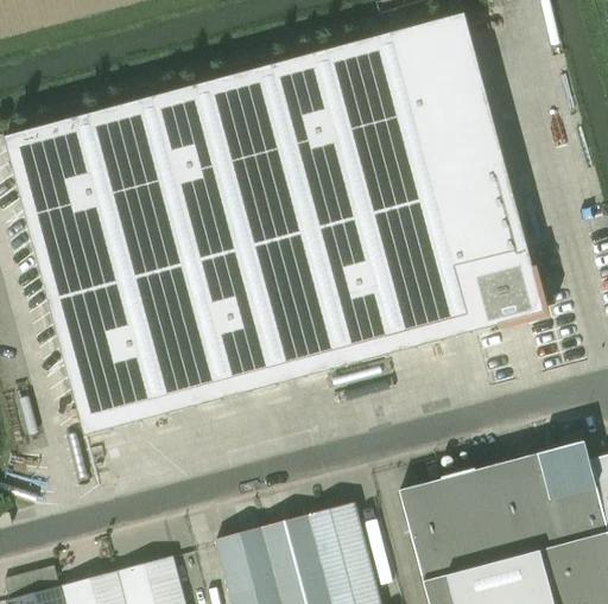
[(463,12),(5,135),(83,434),(545,312),(463,12)]
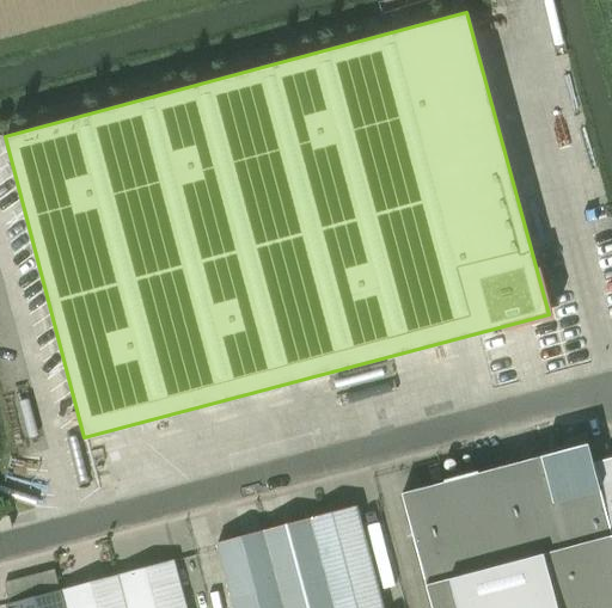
[(587,442),(401,491),(432,607),(611,607),(611,454),(592,460),(587,442)]
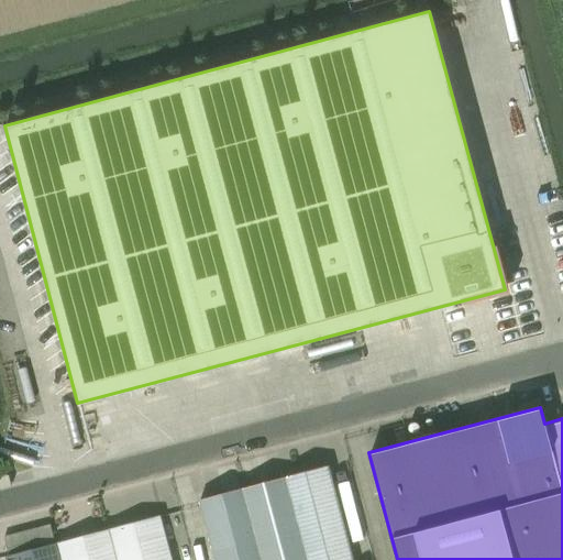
[(352,559),(327,463),(255,482),(276,559),(352,559)]
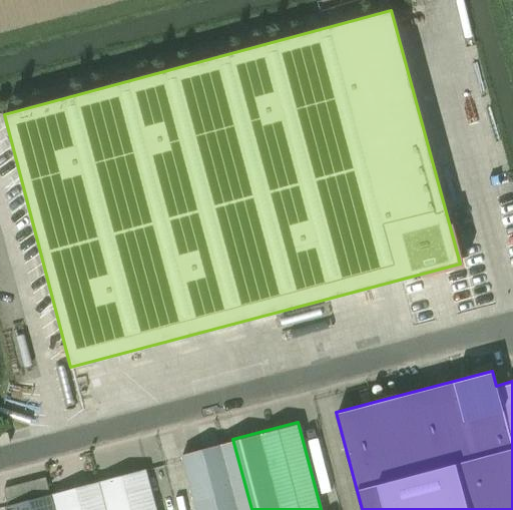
[(251,509),(232,439),(207,446),(223,509),(251,509)]
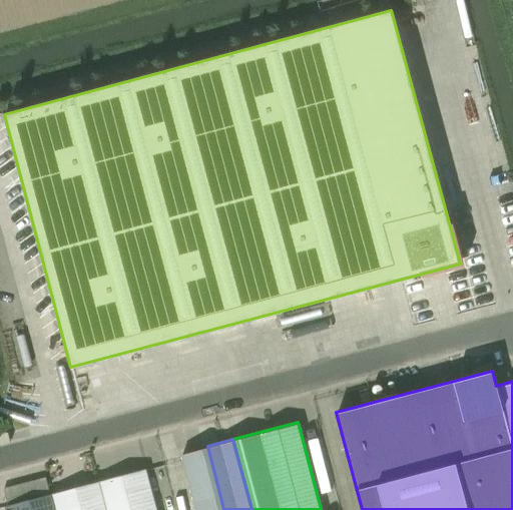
[(223,509),(207,446),(181,453),(195,509),(223,509)]
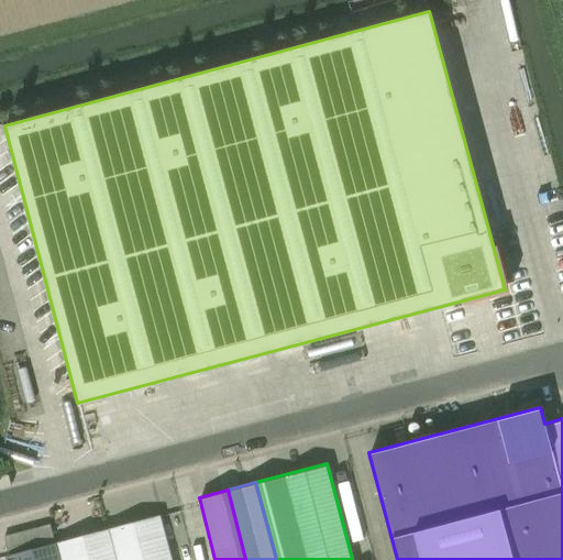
[(106,527),(114,559),(170,559),(159,514),(106,527)]
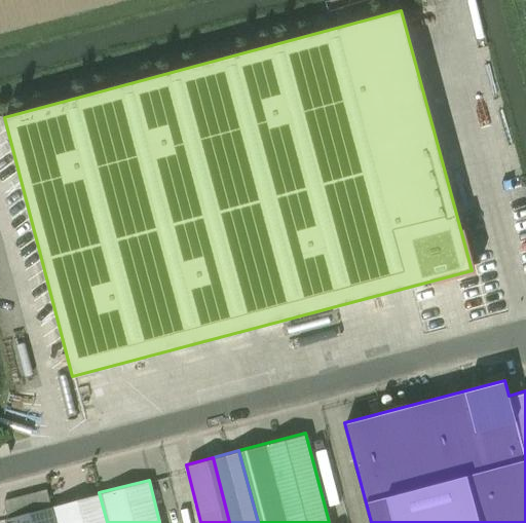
[(55,522),(107,522),(99,492),(51,505),(55,522)]
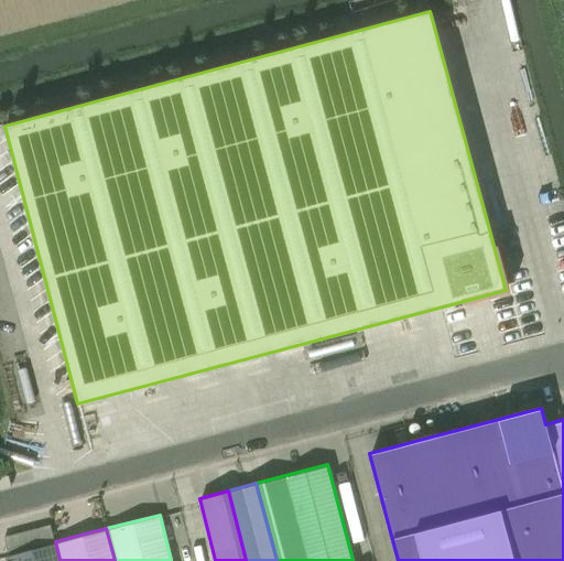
[(60,560),(55,541),(6,554),(7,560),(60,560)]
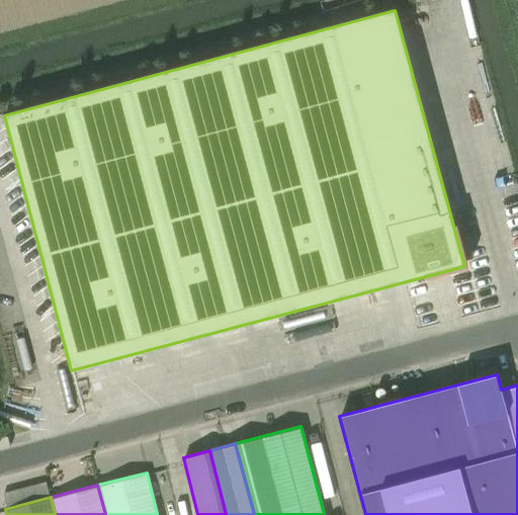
All buildings are outlined.
